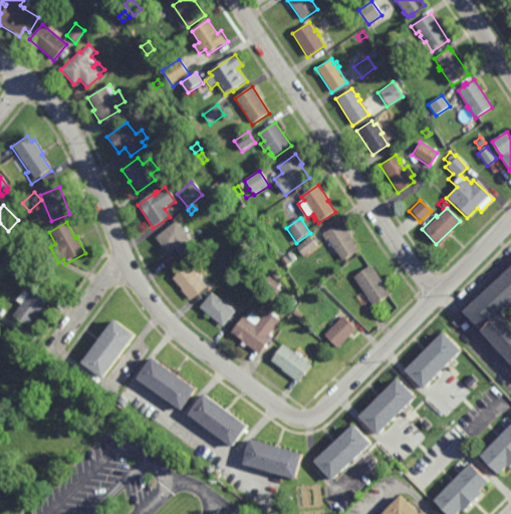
[(356,248),(340,258),(330,243),(329,244),(327,240),(325,241),(321,235),(340,222),(356,248)]
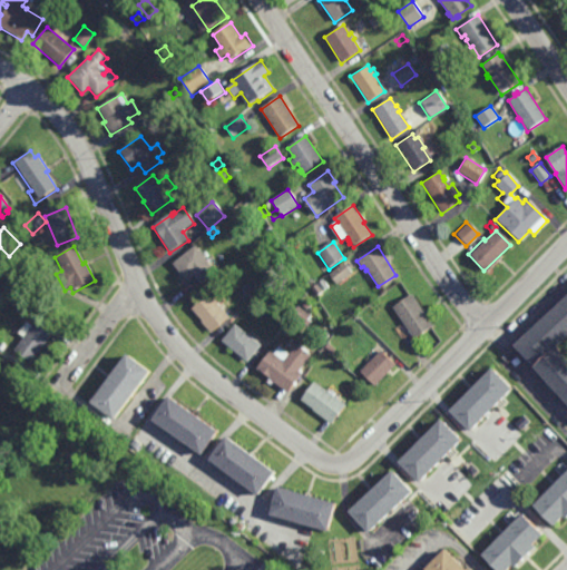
[(199,286),(193,277),(187,281),(189,283),(187,284),(172,265),(195,247),(215,274),(199,286)]
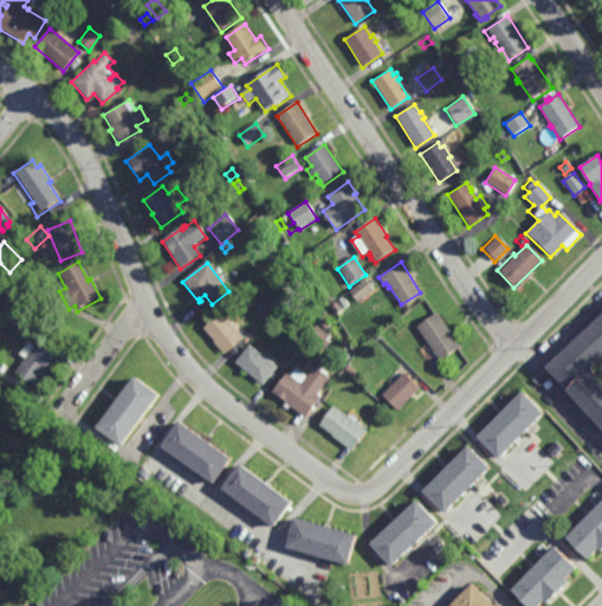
[(357,302),(349,292),(364,279),(373,290),(357,302)]
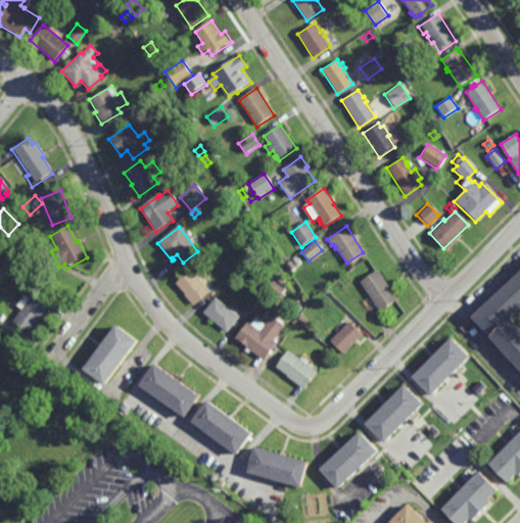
[(208,262),(203,255),(208,251),(214,257),(208,262)]
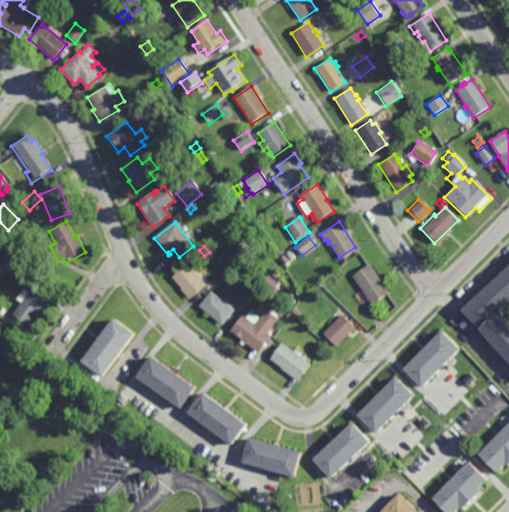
[(283,264),(280,259),(289,251),(293,256),(283,264)]
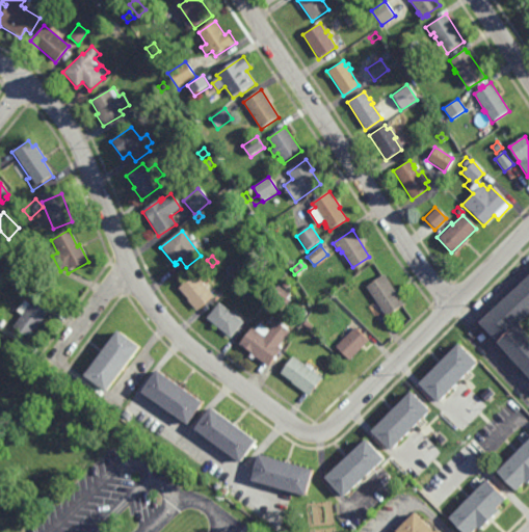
[(403,302),(385,316),(374,300),(373,301),(371,298),(373,297),(365,285),(382,272),(403,302)]
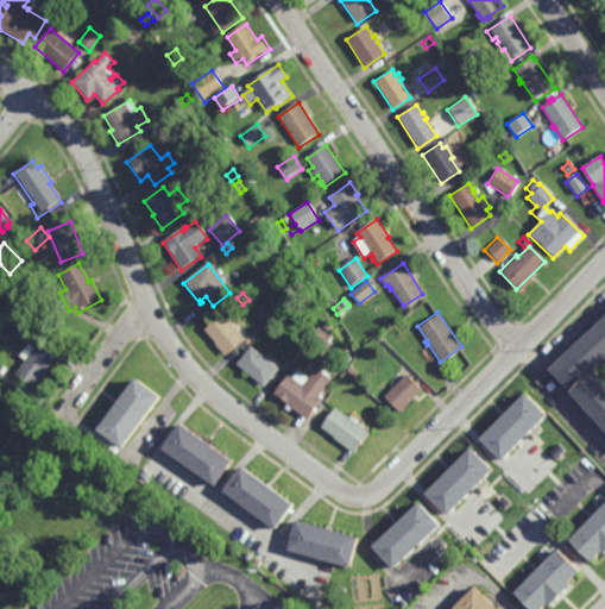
[(604,357),(594,368),(604,378),(604,427),(548,368),(604,312),(604,357)]
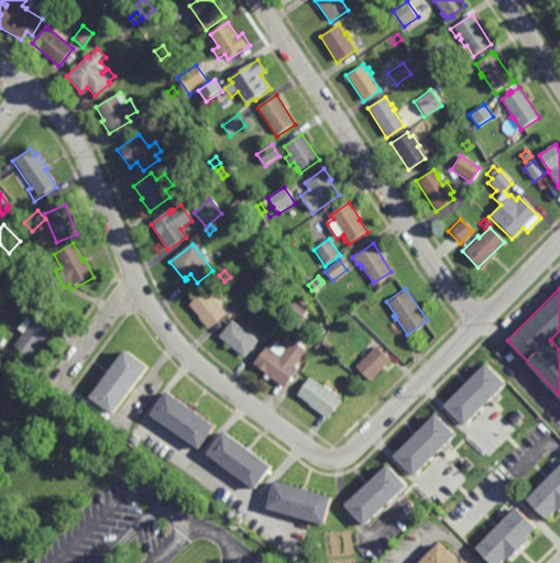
[(223,312),(208,327),(198,316),(199,315),(190,305),(206,291),(223,312)]
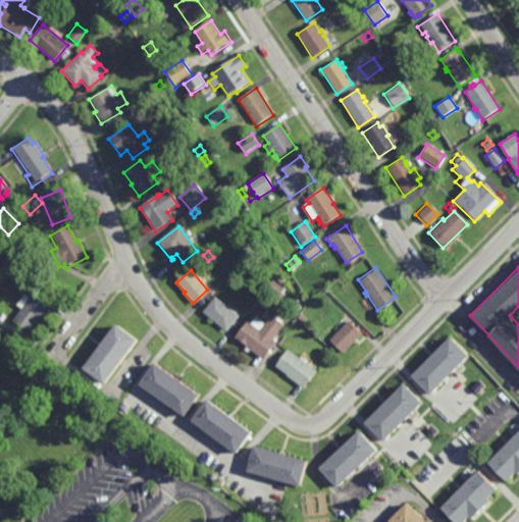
[(277,281),(273,277),(277,272),(282,277),(277,281)]
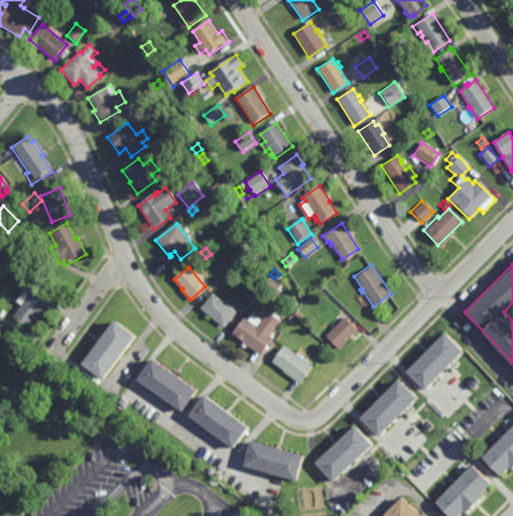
[(276,293),(262,282),(268,274),(280,283),(277,286),(279,288),(276,293)]
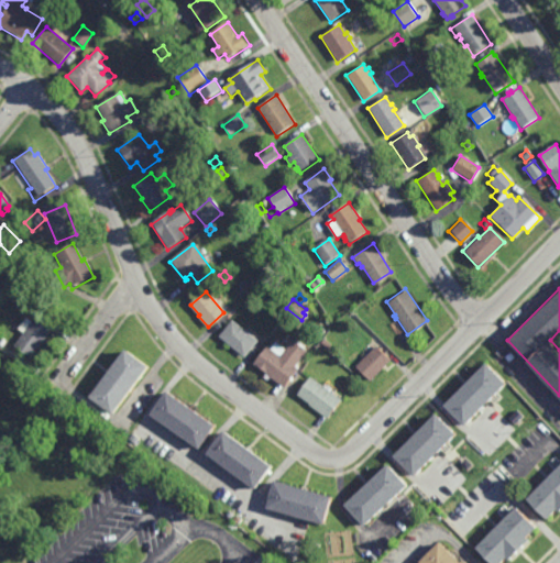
[(277,317),(271,312),(276,304),(284,309),(277,317)]
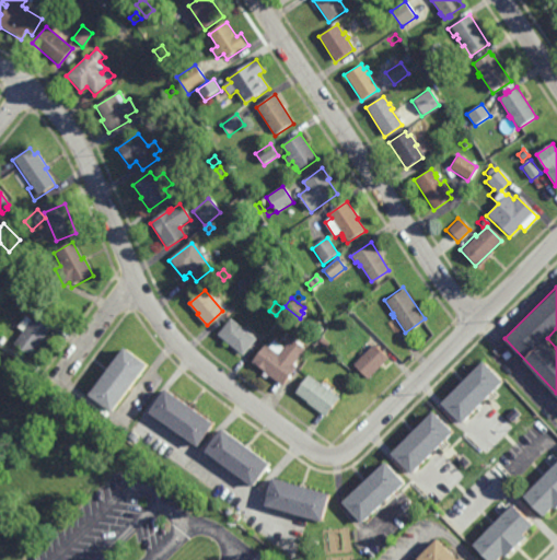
[(32,316),(33,314),(50,326),(43,337),(44,338),(42,342),(39,341),(30,354),(11,342),(22,328),(16,324),(25,312),(32,316)]
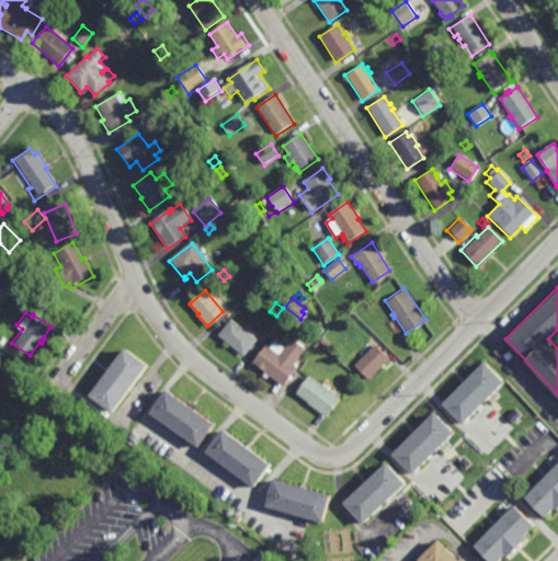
[(243,354),(217,333),(229,317),(255,338),(243,354)]
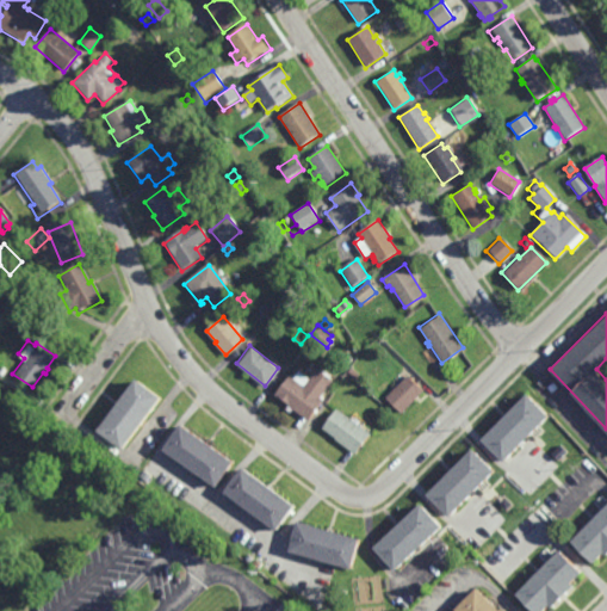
[(342,368),(332,360),(340,349),(351,356),(342,368)]
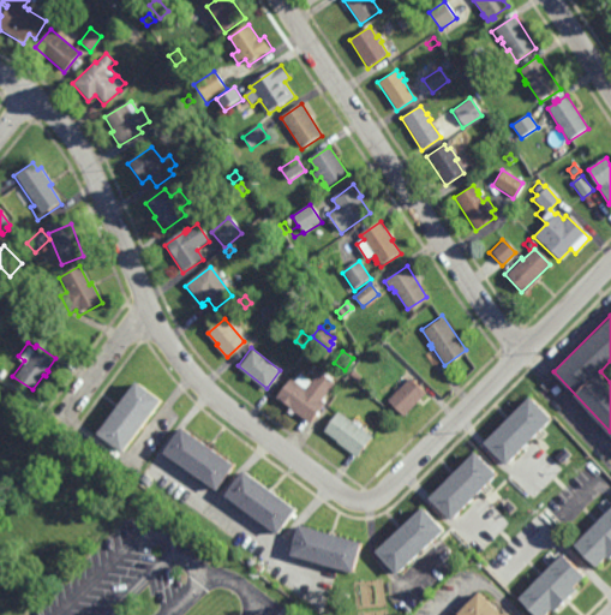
[(323,372),(324,371),(329,374),(328,375),(334,381),(319,398),(324,401),(317,410),(319,411),(317,415),(316,413),(309,422),(294,410),(291,415),(285,410),(288,406),(275,395),(289,376),(293,378),(299,370),(309,378),(317,368),(323,372)]
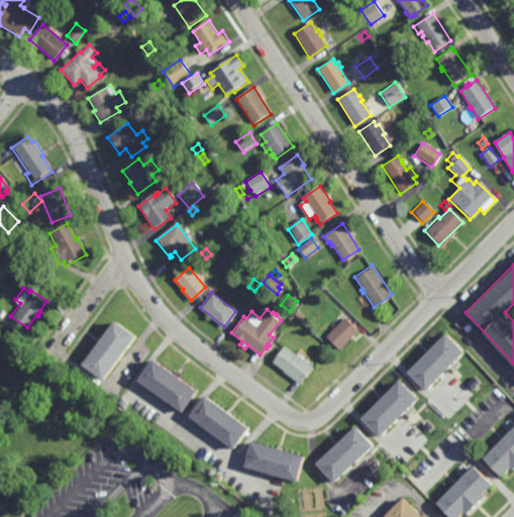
[(299,319),(292,314),(295,310),(301,315),(299,319)]
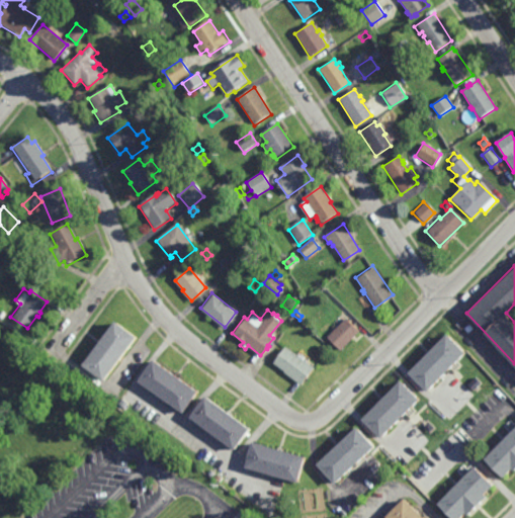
[(339,349),(325,336),(344,317),(358,330),(339,349)]
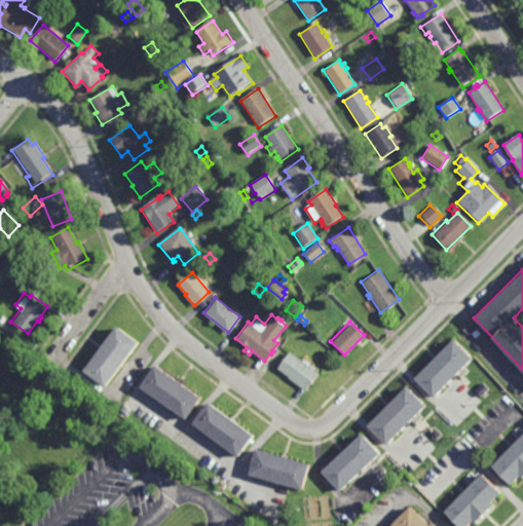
[(105,384),(83,368),(118,323),(140,339),(105,384)]
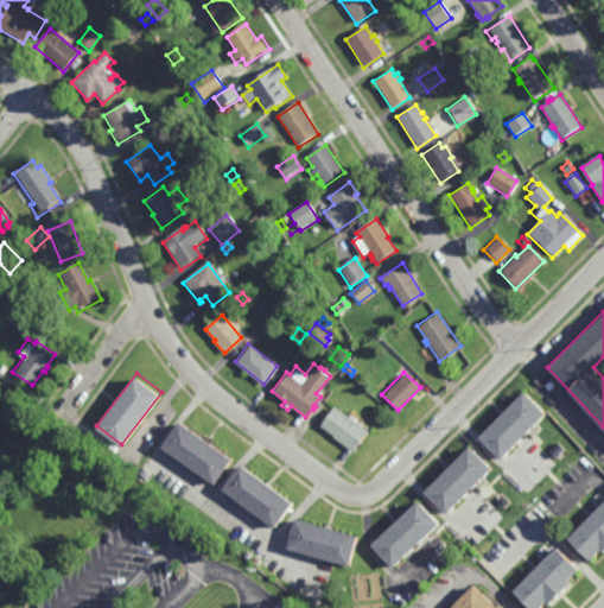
[(345,387),(337,380),(343,374),(350,381),(345,387)]
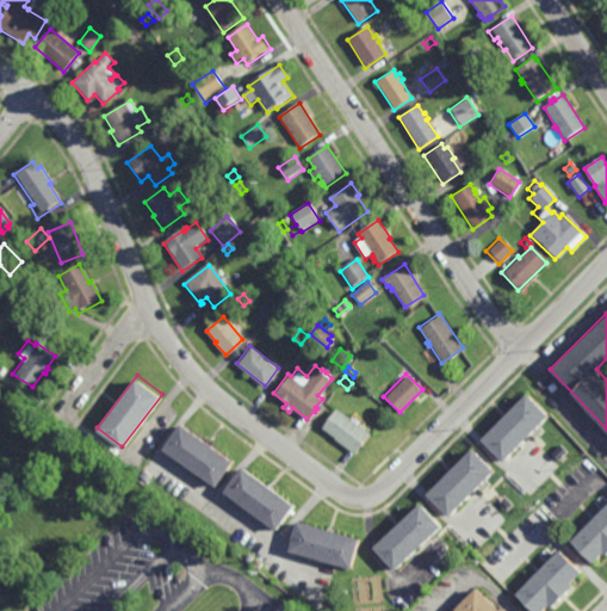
[(524,443),(521,440),(502,460),(481,438),(526,392),(549,413),(526,437),(528,438),(524,443)]
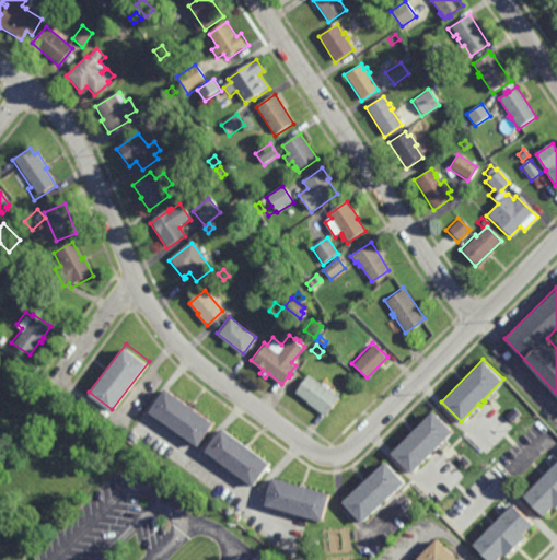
[(323,416),(305,401),(306,400),(293,391),(308,372),(338,396),(323,416)]
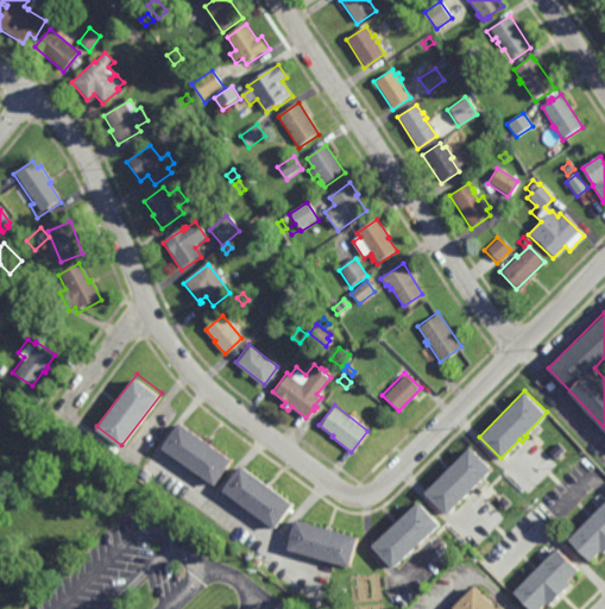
[(215,483),(163,444),(181,419),(234,457),(215,483)]
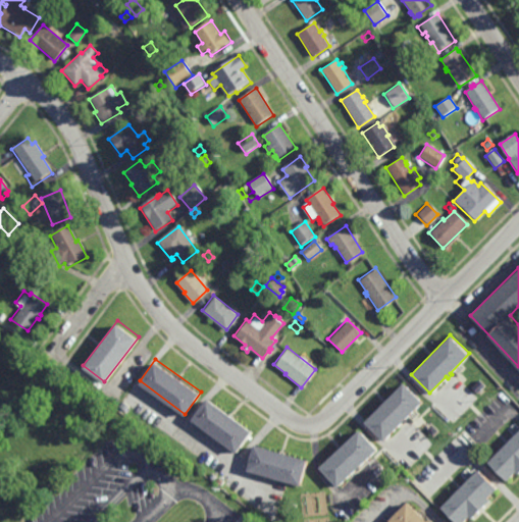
[(401,424),(400,423),(383,440),(364,421),(403,381),(422,400),(404,419),(405,420),(401,424)]
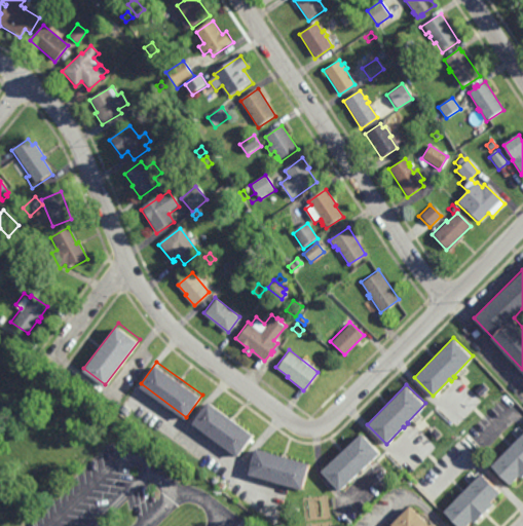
[(250,443),(249,442),(238,455),(193,421),(210,399),(246,426),(245,427),(253,434),(249,439),(252,441),(250,443)]
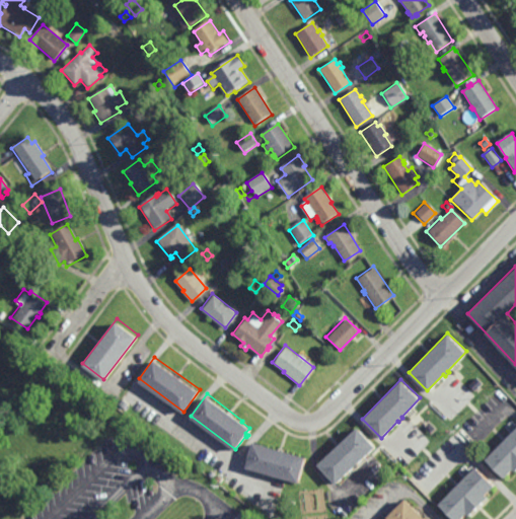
[(354,469),(352,467),(335,484),(316,463),(357,426),(375,446),(357,463),(358,465),(354,469)]
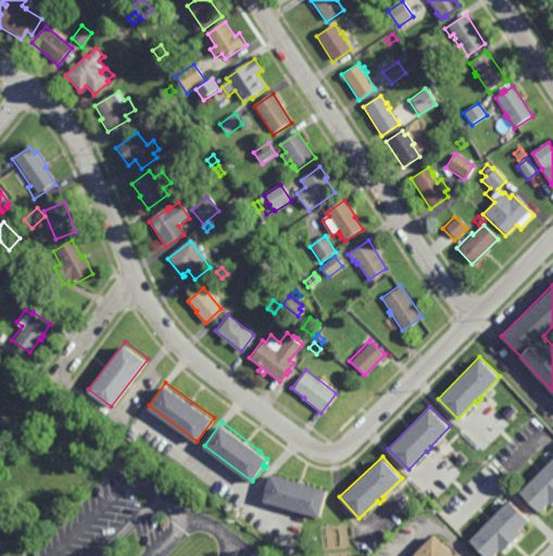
[(552,503),(552,505),(549,503),(539,513),(518,492),(552,457),(552,503)]
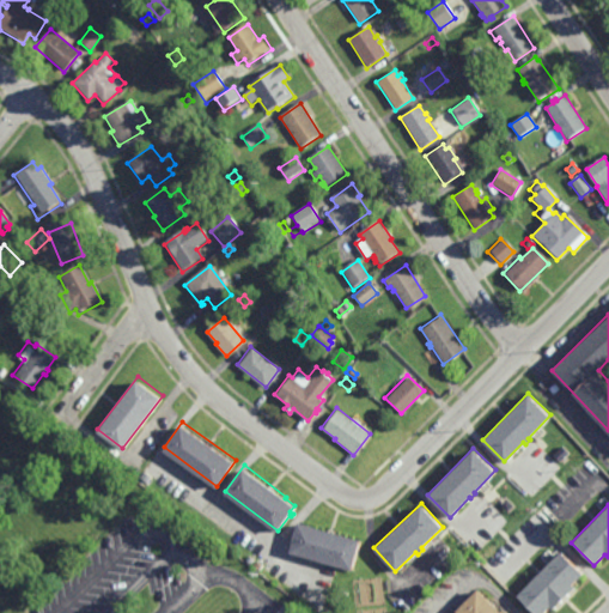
[(352,570),(290,552),(292,542),(291,542),(297,521),(360,539),(352,570)]
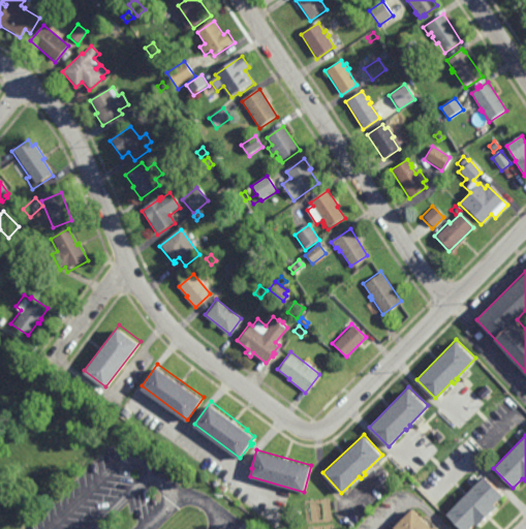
[(477,527),(475,524),(470,528),(461,528),(446,515),(484,476),(502,496),(495,504),(497,507),(477,527)]
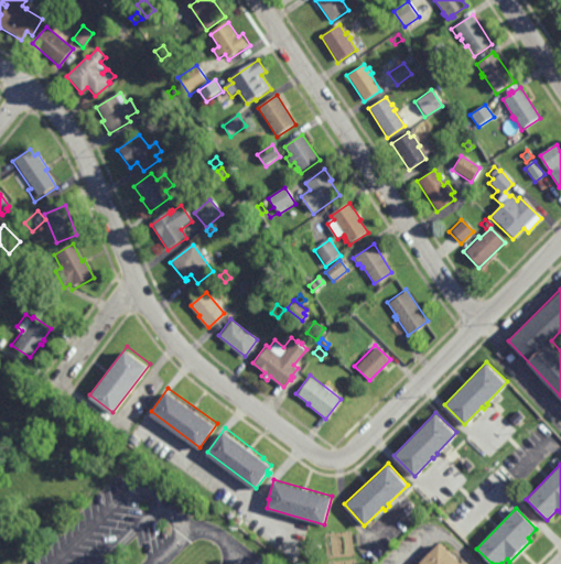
[(237,525),(229,520),(234,514),(241,520),(237,525)]
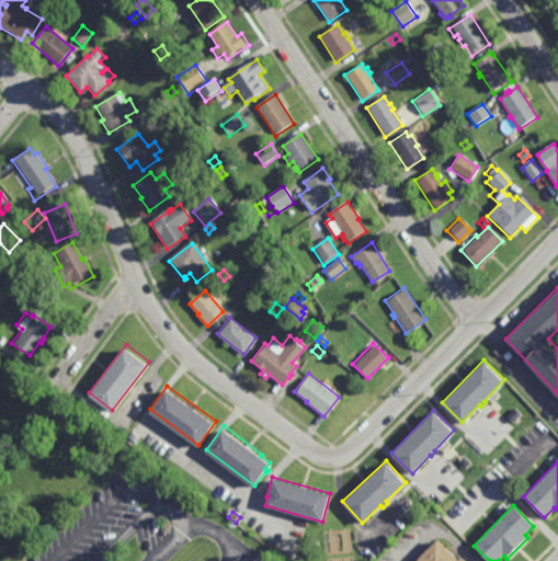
[(455,557),(457,554),(463,560),(418,560),(417,560),(437,538),(455,557)]
